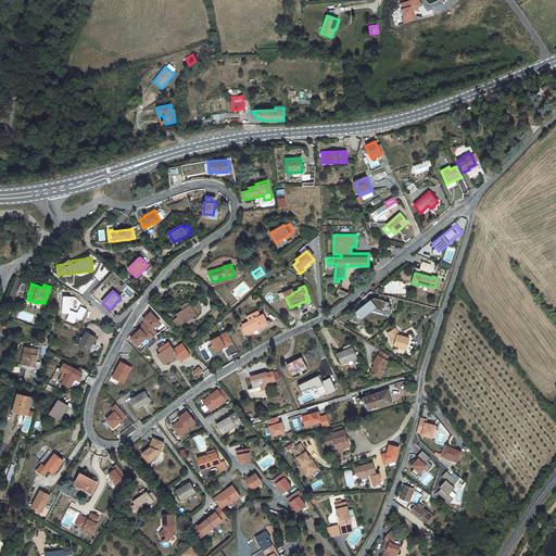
[(364,318),(374,310),(373,308),(375,307),(391,312),(392,306),(390,305),(391,302),(387,301),(388,295),(380,293),(379,299),(375,298),(362,307),(356,312),(358,315),(361,313),(364,318)]
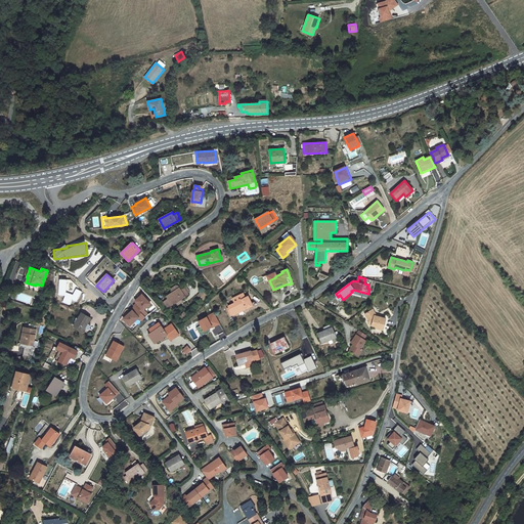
[(163,302),(167,308),(176,303),(178,301),(178,300),(180,298),(181,299),(188,294),(186,292),(185,289),(184,288),(181,290),(178,286),(176,286),(172,289),(171,291),(173,293),(167,297),(168,299),(163,302)]
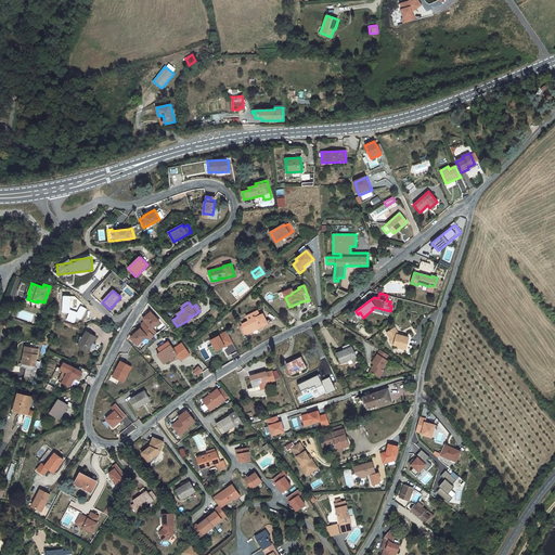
[(214,308),(209,312),(215,318),(219,312),(214,308)]
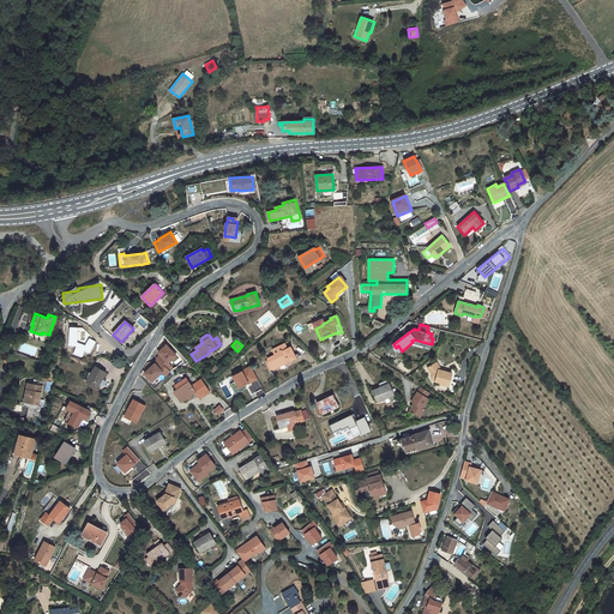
[(271,367),(274,369),(296,357),(290,347),(288,349),(284,344),(272,349),(276,355),(268,359),(269,360),(271,367)]
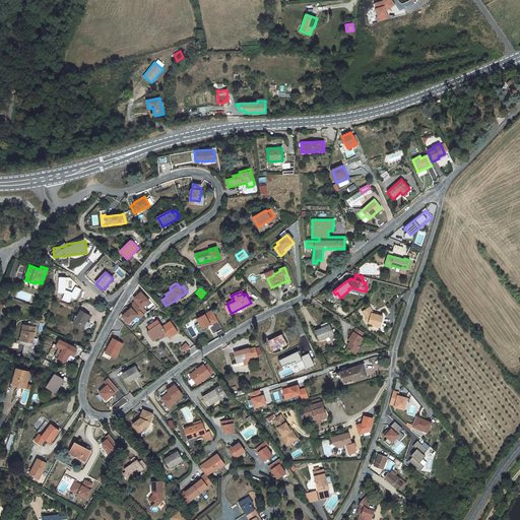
[(133,305),(142,314),(146,311),(142,308),(149,301),(141,293),(134,299),(136,301),(133,304),(133,305)]
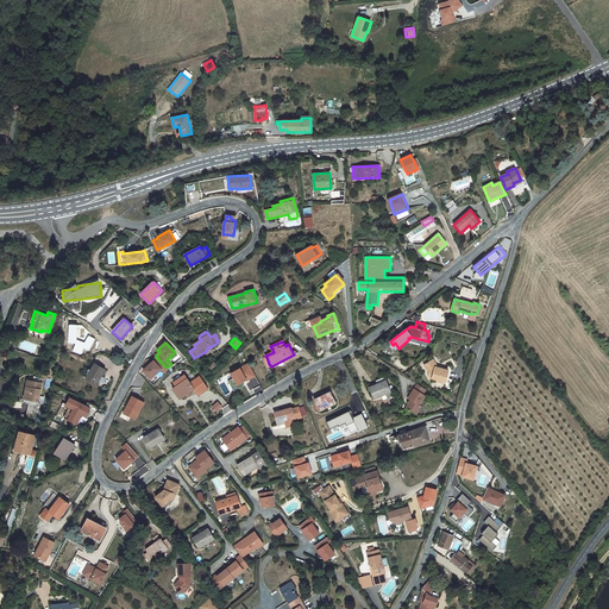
[(152,360),(154,362),(143,371),(151,378),(161,369),(164,372),(168,369),(167,368),(156,357),(152,360)]
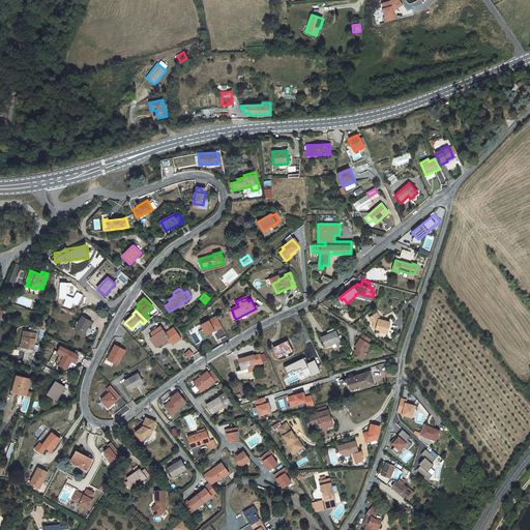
[(374,325),(377,326),(376,329),(381,330),(381,331),(387,333),(387,334),(392,336),(393,330),(388,328),(389,327),(388,327),(389,322),(384,321),(379,320),(376,314),(370,318),(374,325)]
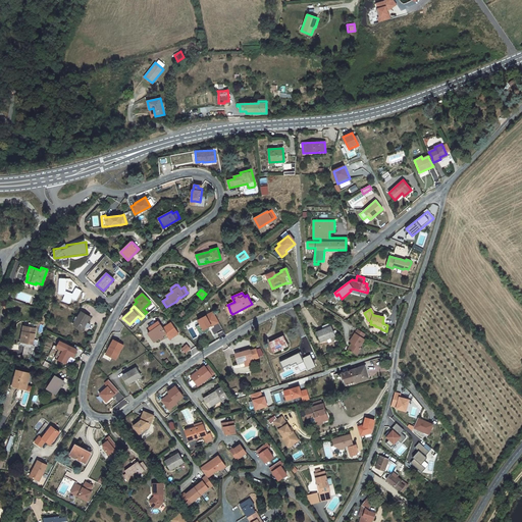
[(73,324),(83,329),(90,316),(82,311),(73,324)]
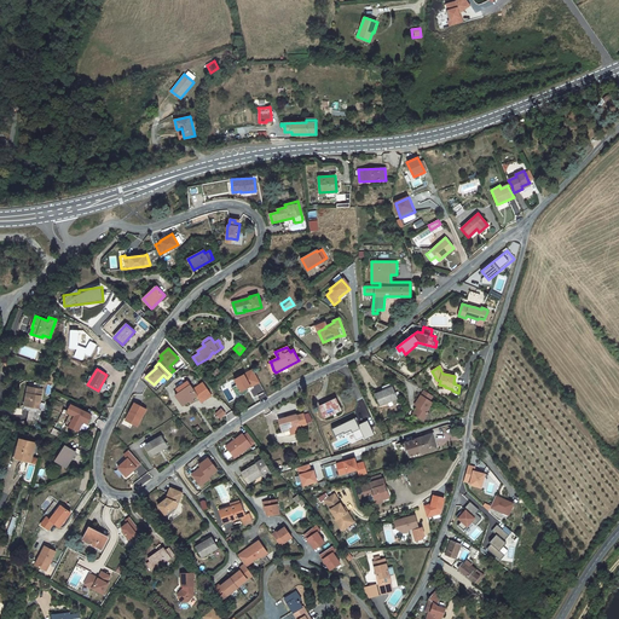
[(179,393),(175,395),(183,405),(190,400),(189,399),(192,397),(192,399),(197,395),(197,394),(198,392),(196,388),(194,389),(187,381),(177,388),(179,393)]
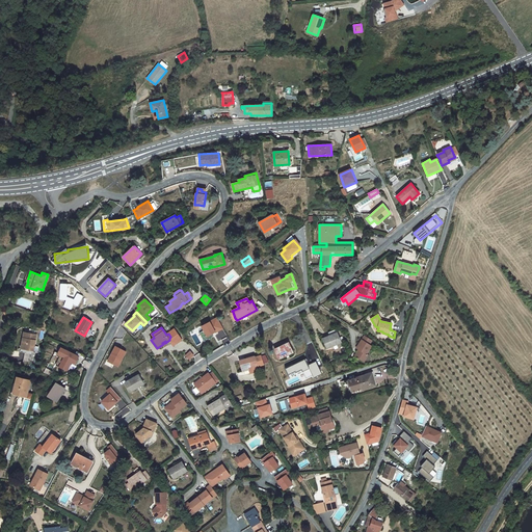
[(24,331),(21,348),(33,350),(36,335),(24,331)]
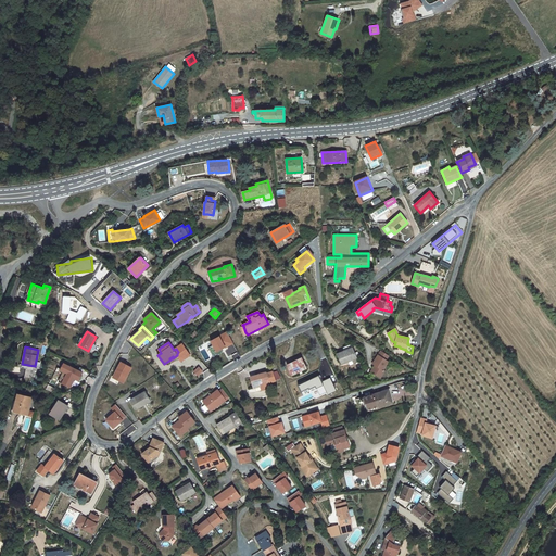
[(338,354),(342,364),(349,361),(350,365),(353,364),(352,359),(356,357),(352,348),(338,354)]
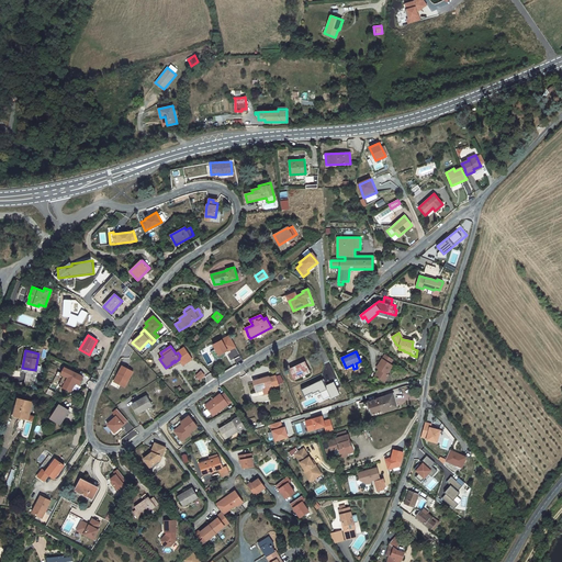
[(386,373),(392,366),(390,363),(393,359),(385,355),(377,367),(379,369),(374,375),(384,382),(389,375),(386,373)]
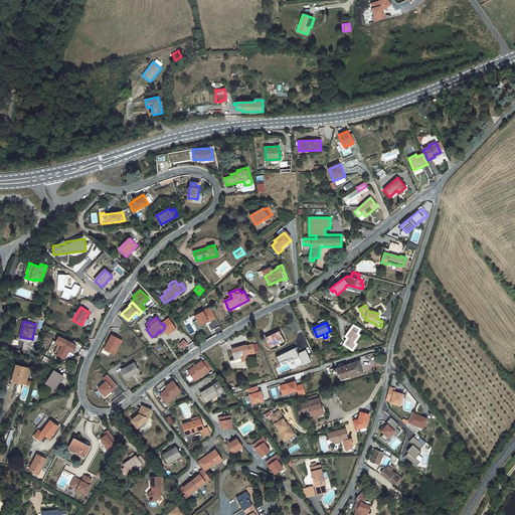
[(266,338),(271,347),(284,341),(280,332),(266,338)]
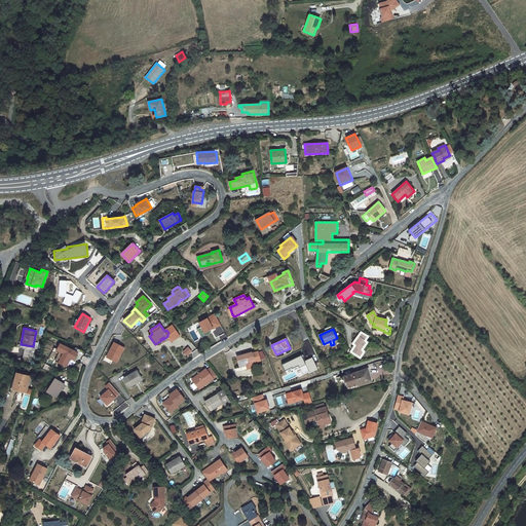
[(106,357),(117,363),(125,347),(114,341),(106,357)]
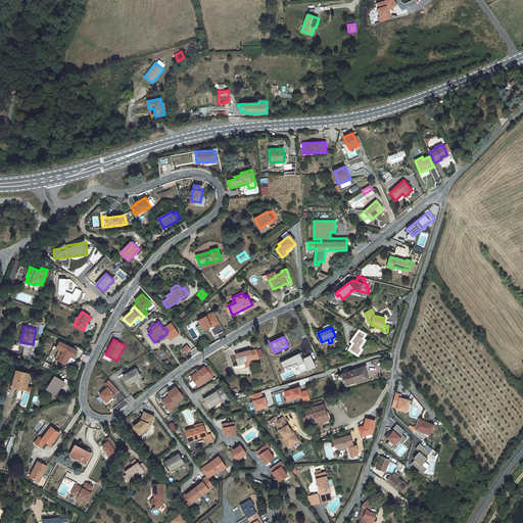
[(75,359),(79,350),(60,341),(57,347),(64,351),(59,361),(66,365),(70,357),(75,359)]
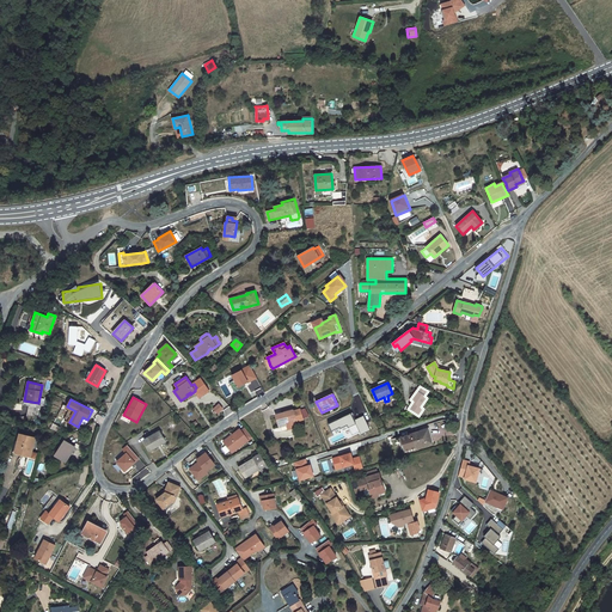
[(293,410),(276,415),(279,427),(287,424),(288,429),(297,427),(295,422),(297,422),(297,421),(304,420),(300,409),(293,411),(293,410)]
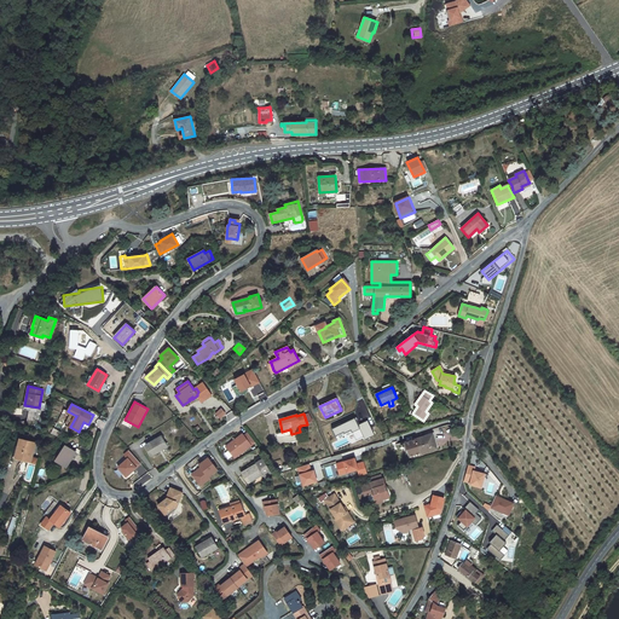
[(255,443),(248,433),(244,435),(243,434),(226,446),(235,457),(255,443)]
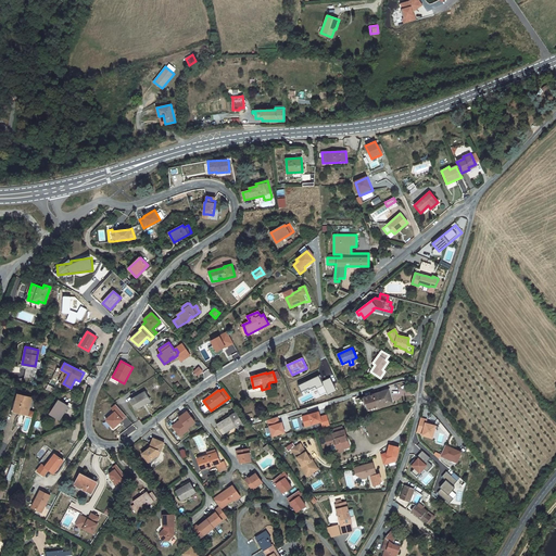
[(151,401),(146,391),(131,400),(137,409),(143,405),(142,404),(146,403),(146,404),(151,401)]
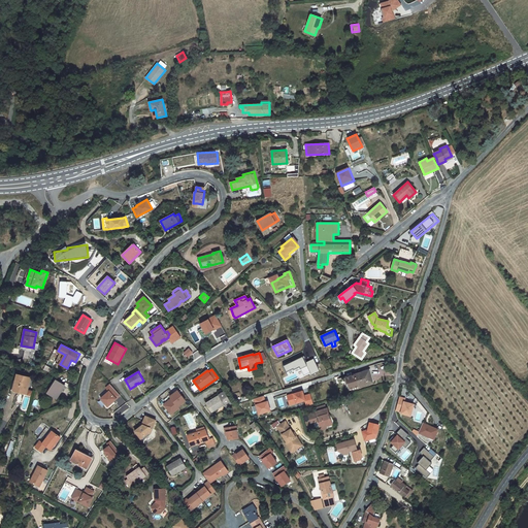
[(347,376),(351,389),(371,382),(368,371),(362,373),(362,372),(347,376)]
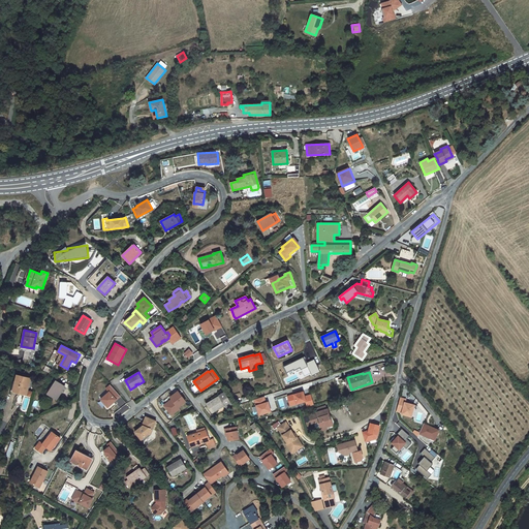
[(13,391),(27,394),(30,378),(18,375),(13,391)]
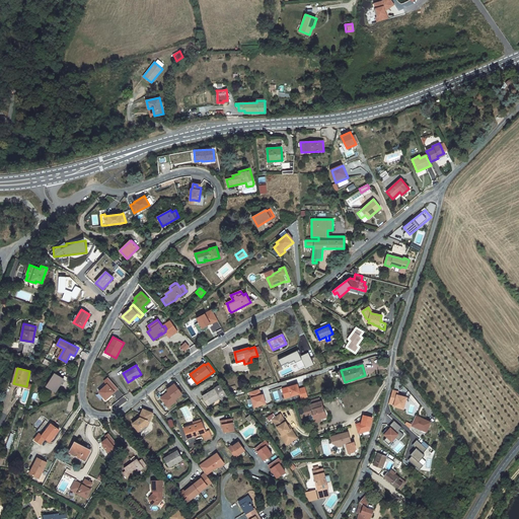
[(47,386),(56,391),(64,379),(56,373),(47,386)]
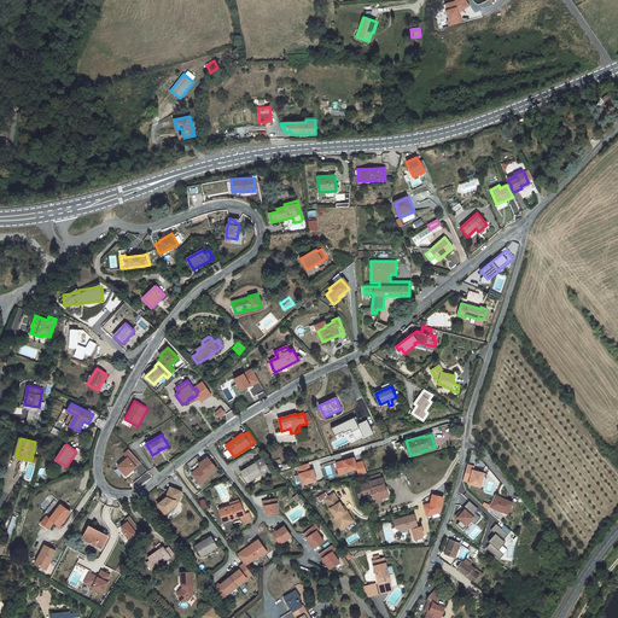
[(126,476),(140,462),(129,450),(124,454),(128,458),(118,467),(126,476)]
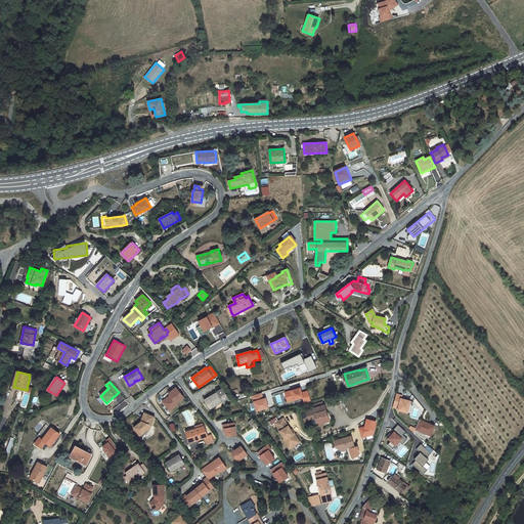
[(176,403),(184,397),(176,388),(169,393),(170,395),(171,396),(163,402),(170,411),(178,405),(176,403)]
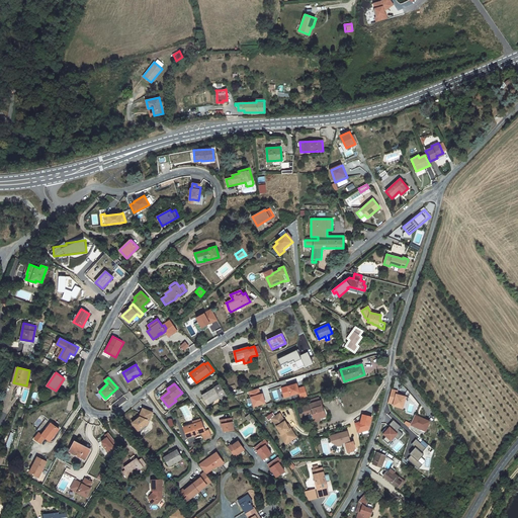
[(299,394),(301,399),(308,397),(305,387),(298,390),(296,383),(290,385),(290,386),(281,389),(284,398),(299,394)]
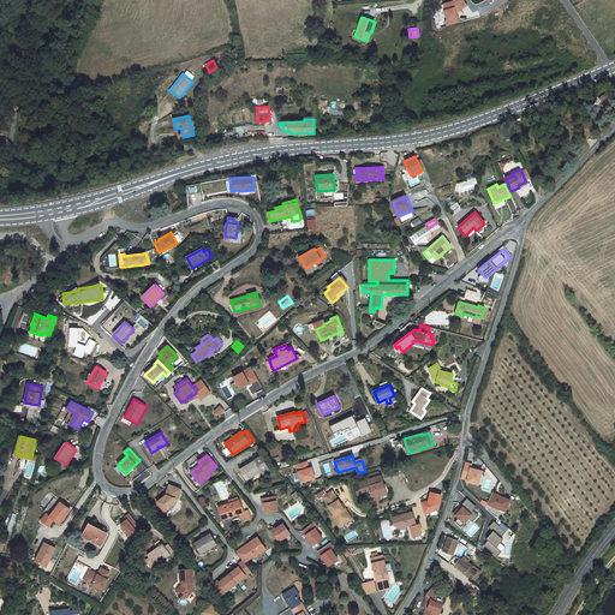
[(261,457),(240,470),(246,479),(262,471),(264,475),(270,471),(261,457)]
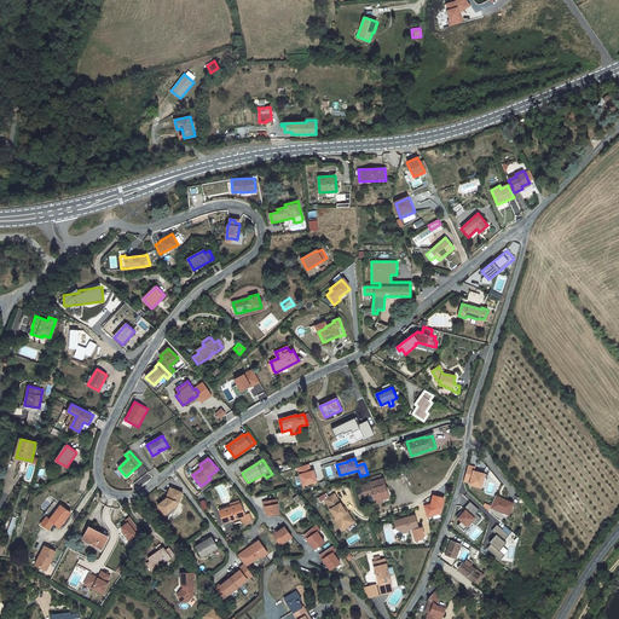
[(474,466),(468,463),(467,470),(463,481),(470,482),(469,484),(481,486),(484,478),(485,472),(474,469),(474,466)]
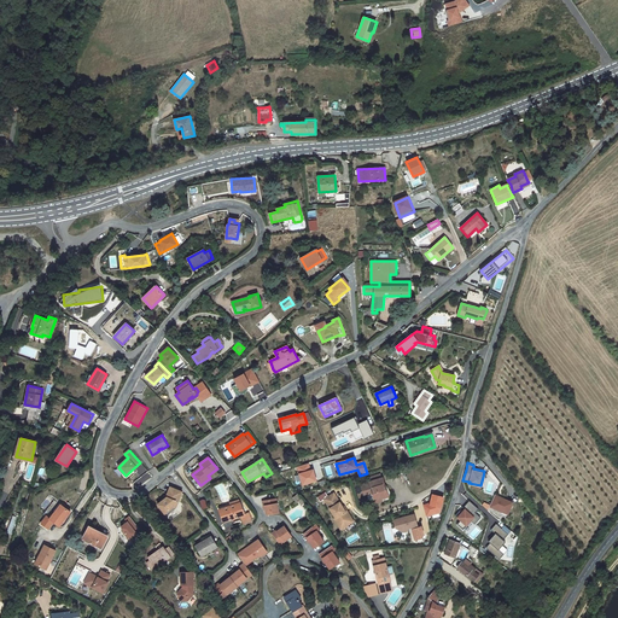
[(308,464),(297,467),(303,485),(316,481),(314,472),(312,473),(310,471),(308,464)]
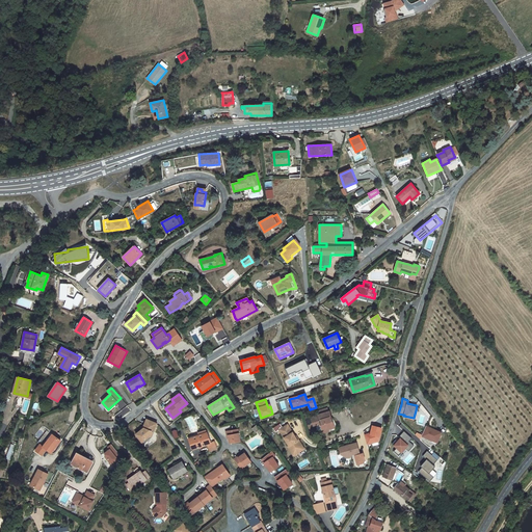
[(328,413),(327,408),(317,411),(318,415),(318,416),(317,416),(311,418),(314,426),(316,425),(321,423),(323,430),(327,428),(328,431),(336,429),(337,426),(335,418),(331,419),(329,411),(328,413)]
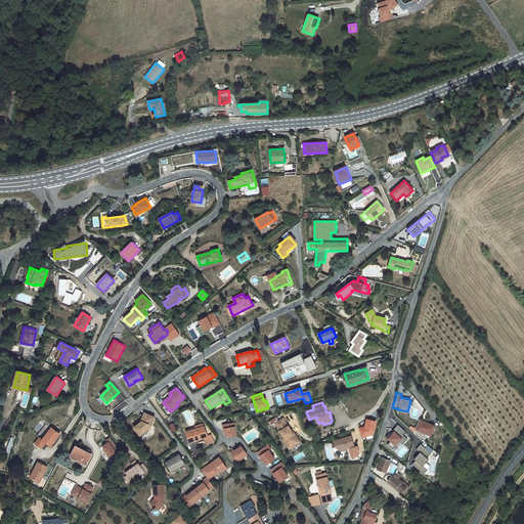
[(154,417),(144,412),(141,422),(139,421),(138,425),(134,428),(139,436),(147,430),(145,429),(146,427),(147,428),(148,425),(150,426),(154,417)]
